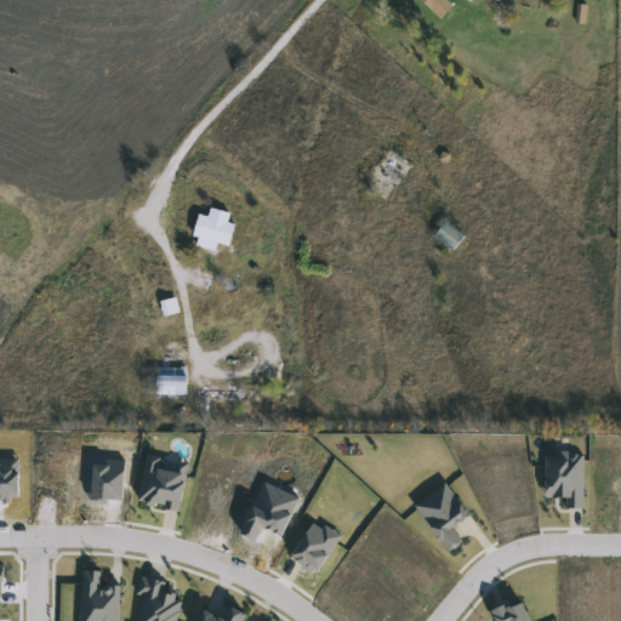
[(472,0),(471,3),(467,0),(448,0),(455,7),(443,21),(421,0),(472,0)]
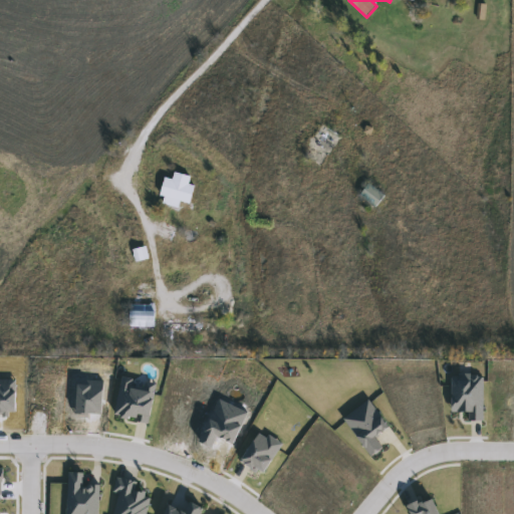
[(179,208),(160,203),(167,178),(173,180),(176,172),(192,177),(190,184),(197,186),(192,204),(182,201),(179,208)]
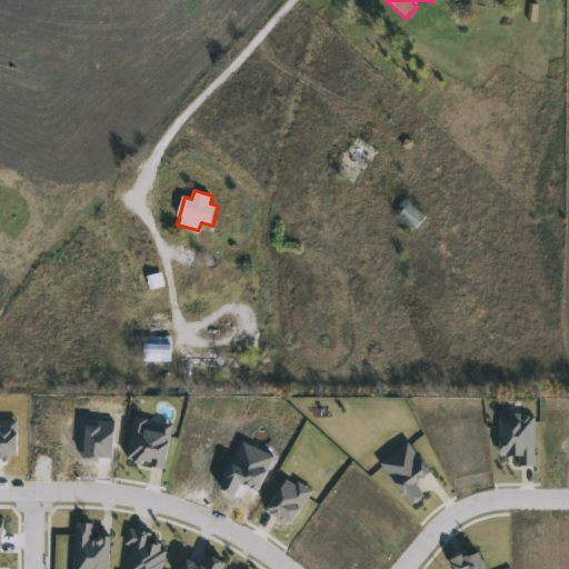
[(417,230),(399,217),(409,203),(427,217),(417,230)]
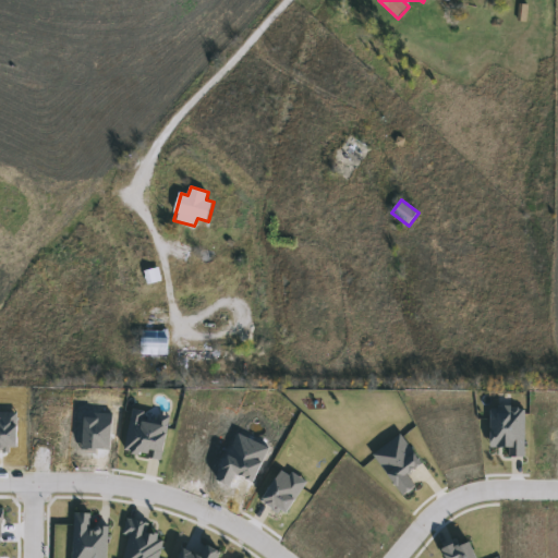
[(171,316),(169,356),(141,355),(142,328),(144,328),(144,315),(171,316)]
